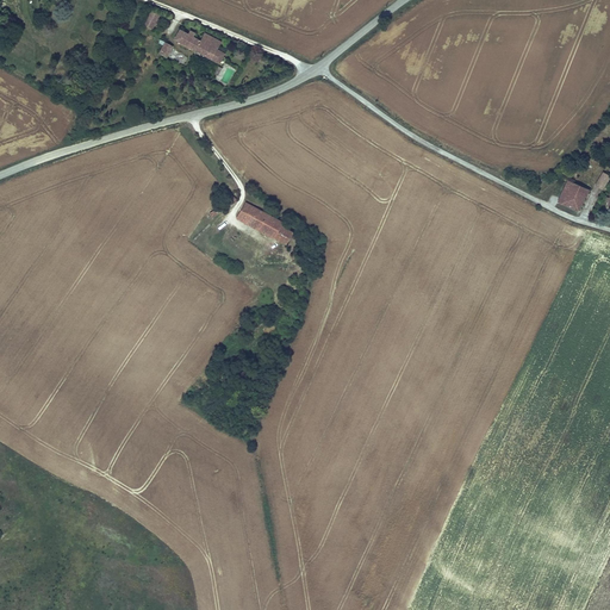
[(153,30),(160,17),(151,12),(144,25),(153,30)]
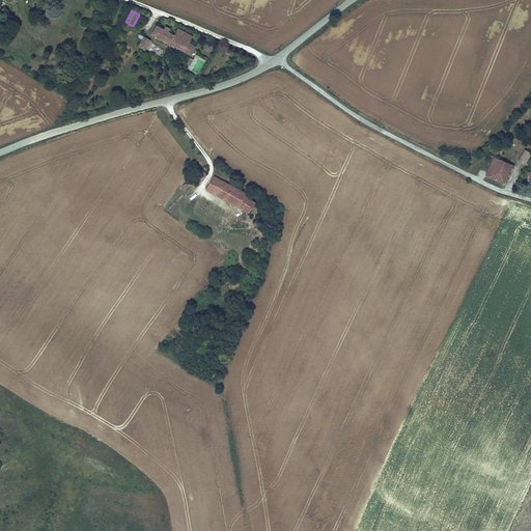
[(151,34),(189,56),(194,47),(190,44),(194,37),(178,28),(176,32),(166,26),(164,30),(157,26),(151,34)]
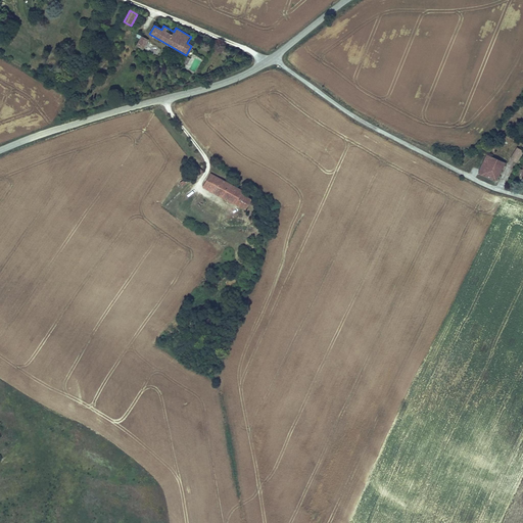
[(137,45),(145,50),(150,40),(142,36),(137,45)]
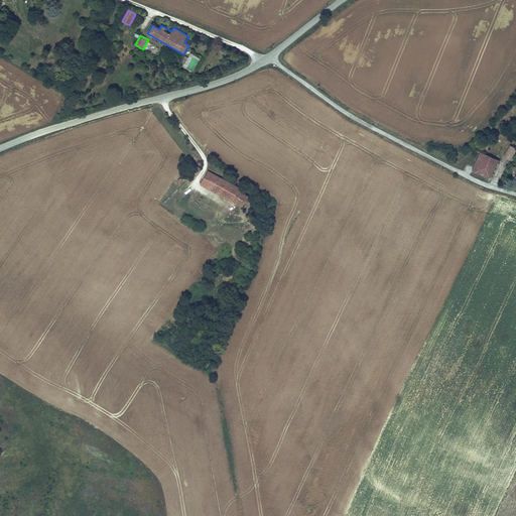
[(503,156),(510,160),(515,150),(515,149),(510,145),(503,156)]
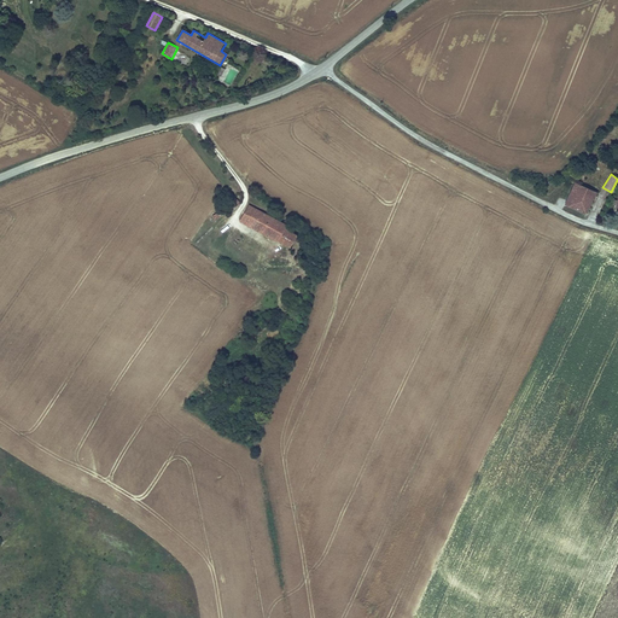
[(599,193),(575,182),(564,205),(588,216),(599,193)]
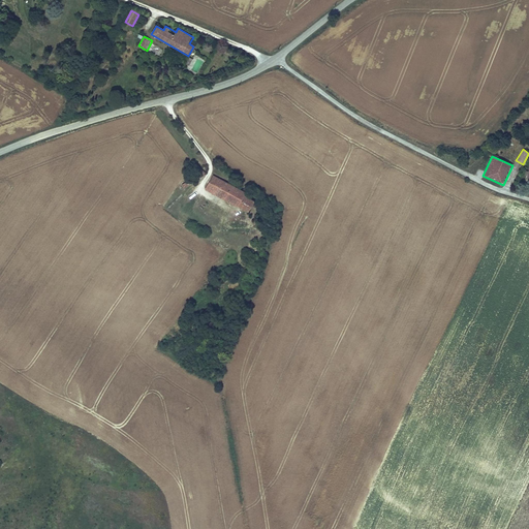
[(197,164),(191,169),(199,180),(206,175),(197,164)]
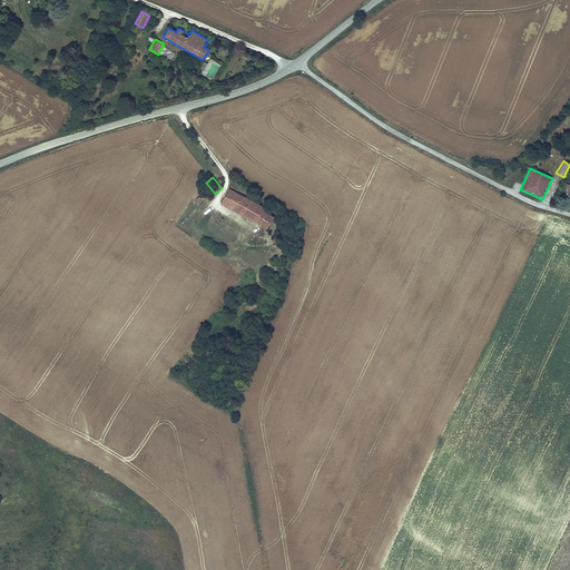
[(549,196),(557,182),(553,179),(546,195),(549,196)]
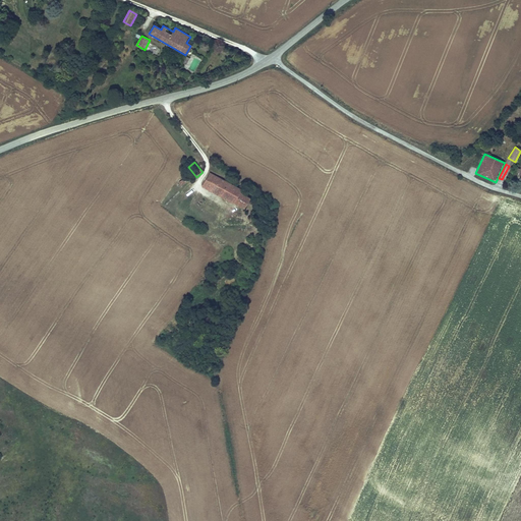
[(179,184),(181,187),(194,178),(191,173),(184,178),(185,180),(179,184)]
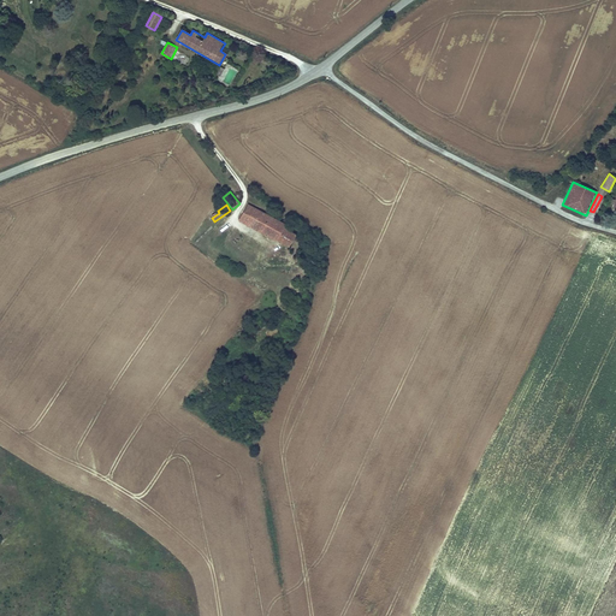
[(241,220),(248,224),(255,208),(248,205),(241,220)]
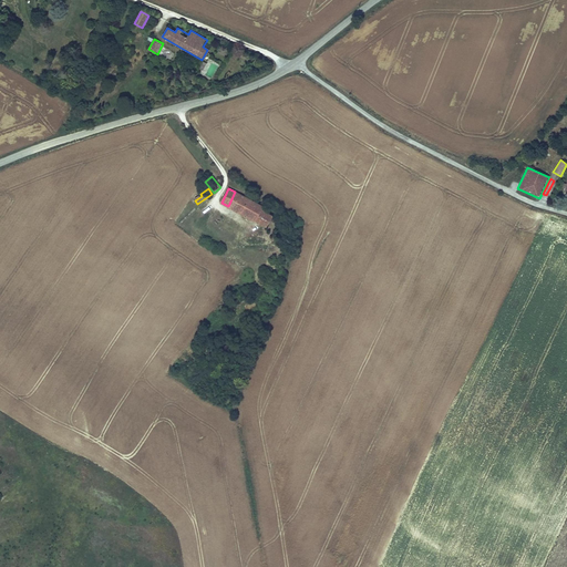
[(235,192),(228,206),(256,222),(263,208),(264,206),(247,198),(235,192)]
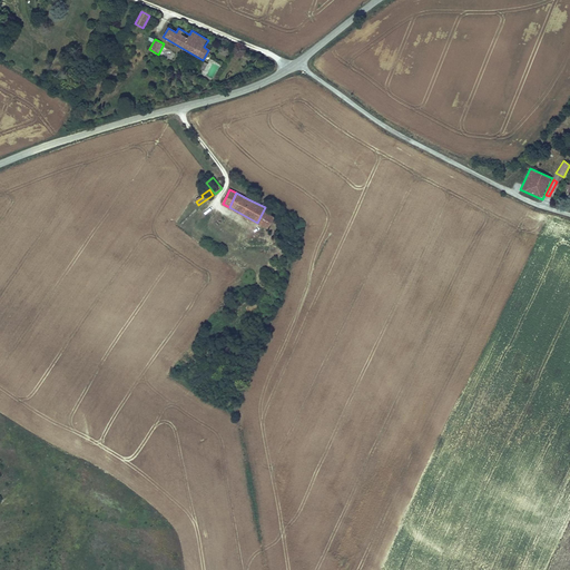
[(275,218),(264,209),(257,223),(269,229),(275,218)]
